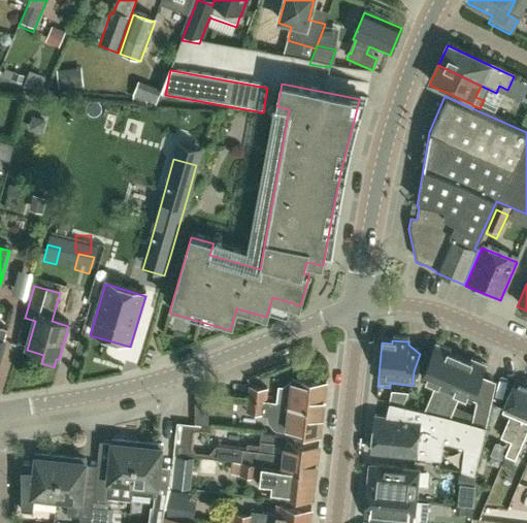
[(434,388),(424,414),(435,417),(459,360),(449,356),(450,353),(435,347),(433,350),(433,349),(420,382),(434,388)]
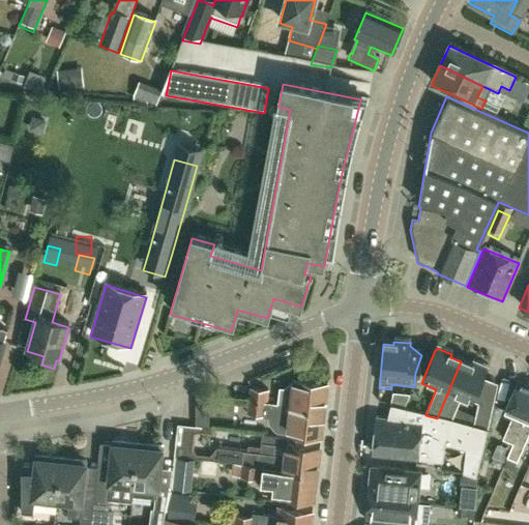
[(461,361),(437,418),(451,421),(461,400),(473,405),(487,373),(487,372),(488,370),(472,363),(471,366),(461,361)]
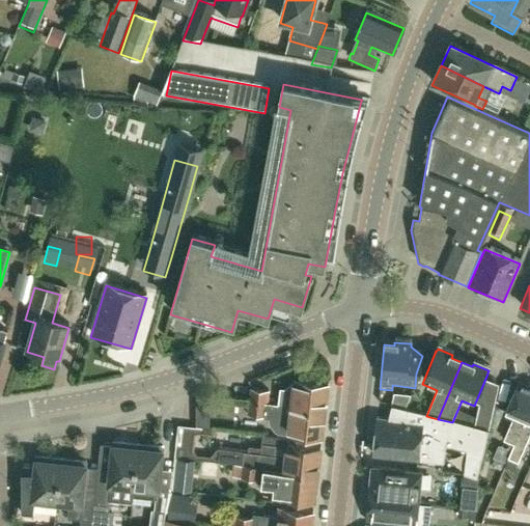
[(279,392),(277,408),(324,414),(327,387),(324,387),(322,384),(312,383),(310,385),(293,383),(293,386),(283,393),(279,392)]
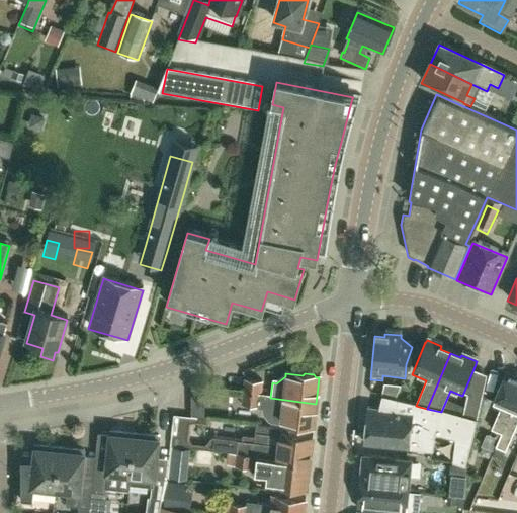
[(491,433),(500,437),(503,438),(516,404),(516,379),(506,375),(494,404),(501,407),(491,433)]
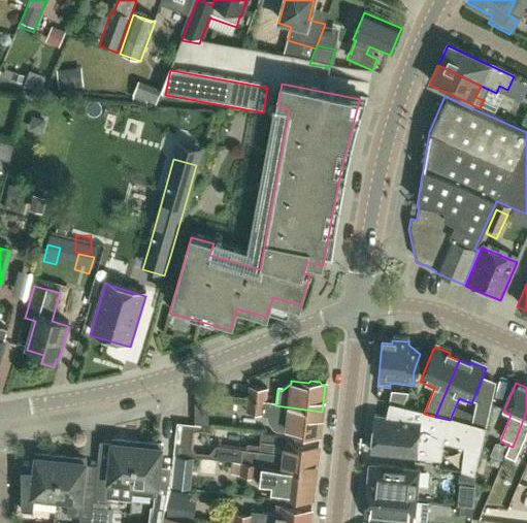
[(248,389),(245,401),(263,404),(265,391),(248,389)]
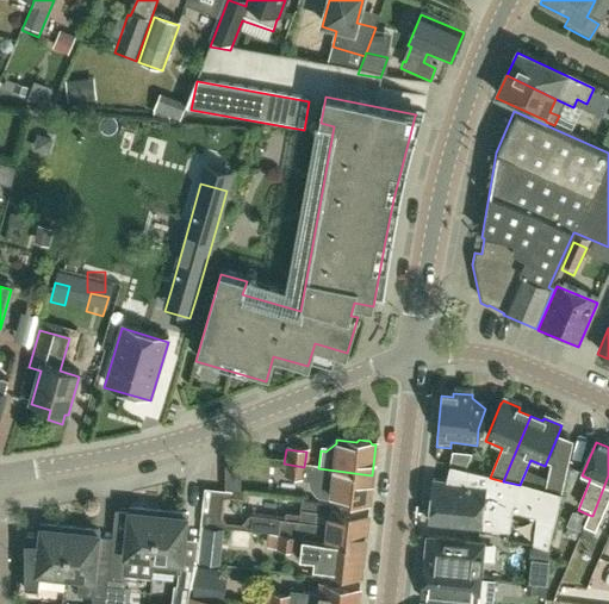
[(545,492),(561,496),(567,466),(551,462),(545,492)]
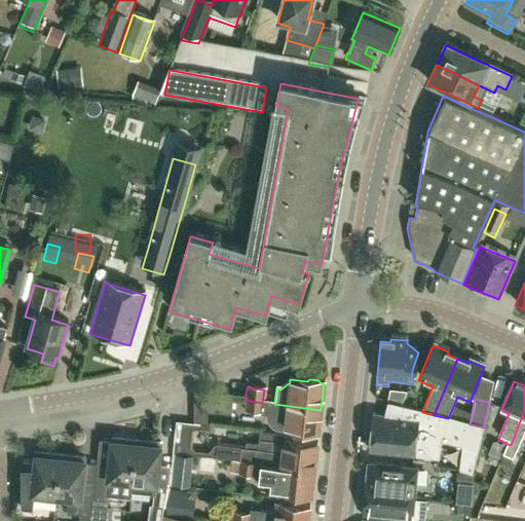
[(202,400),(191,400),(191,425),(202,425),(202,400)]
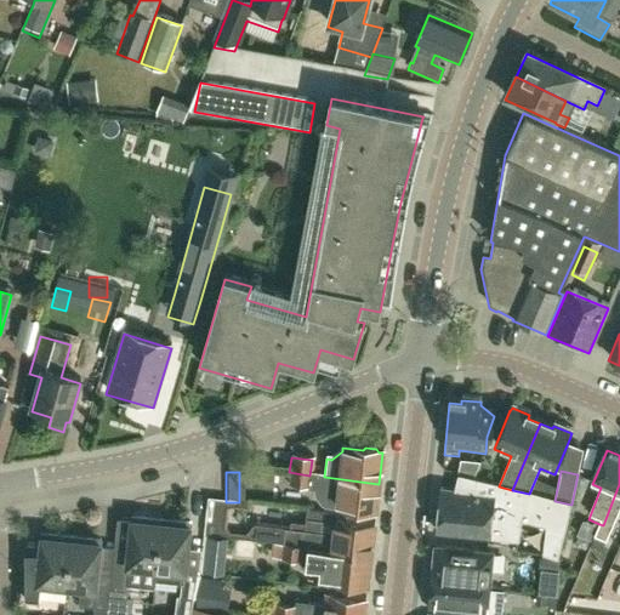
[(379,484),(324,477),(310,476),(289,472),(288,488),(308,491),(307,494),(314,495),(316,499),(317,501),(322,507),(326,510),(335,511),(374,516),(379,484)]
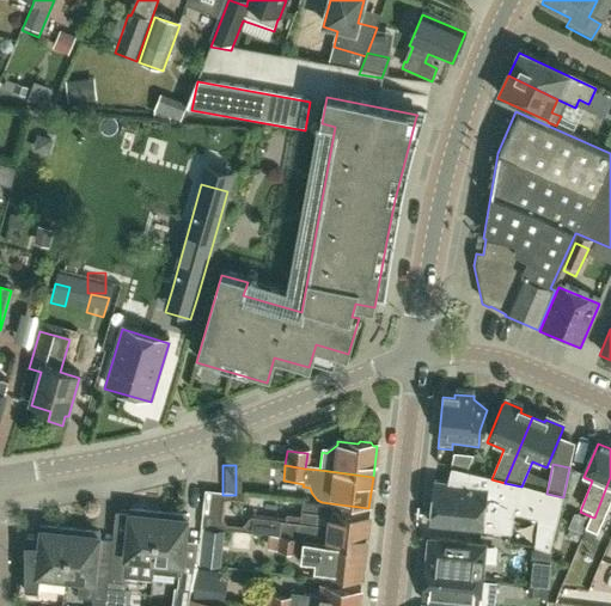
[(433,485),(429,528),(482,533),(511,536),(513,515),(537,521),(535,551),(549,555),(563,497),(547,494),(521,487),(505,483),(492,479),(458,471),(457,488),(433,485)]
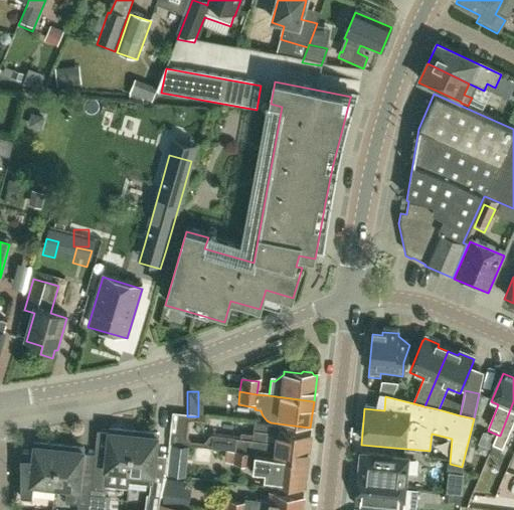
[(513,401),(500,436),(497,435),(495,441),(492,448),(501,452),(513,421),(513,401)]
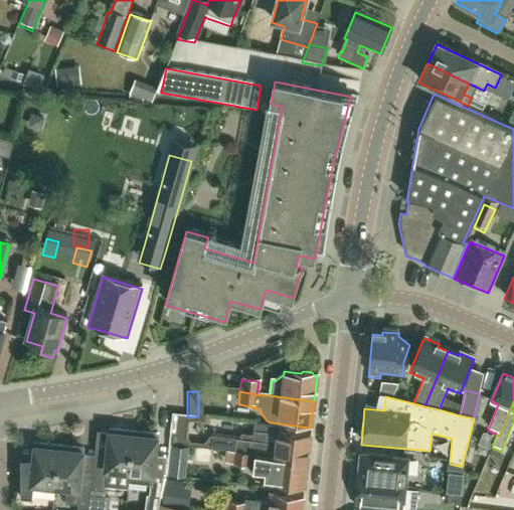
[(95,458),(92,480),(92,492),(104,494),(105,486),(128,489),(130,474),(133,434),(110,432),(107,459),(95,458)]
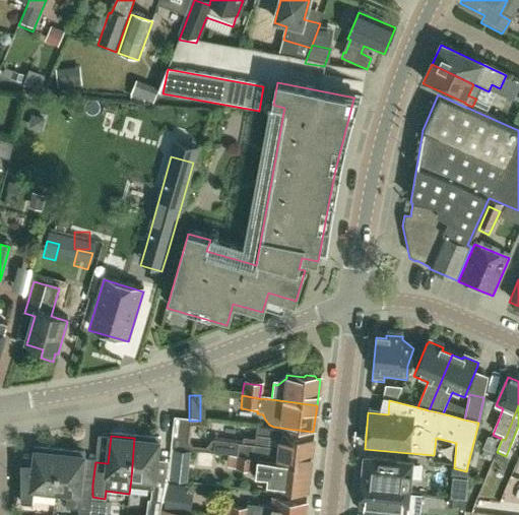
[(154,481),(158,441),(134,438),(131,478),(154,481)]
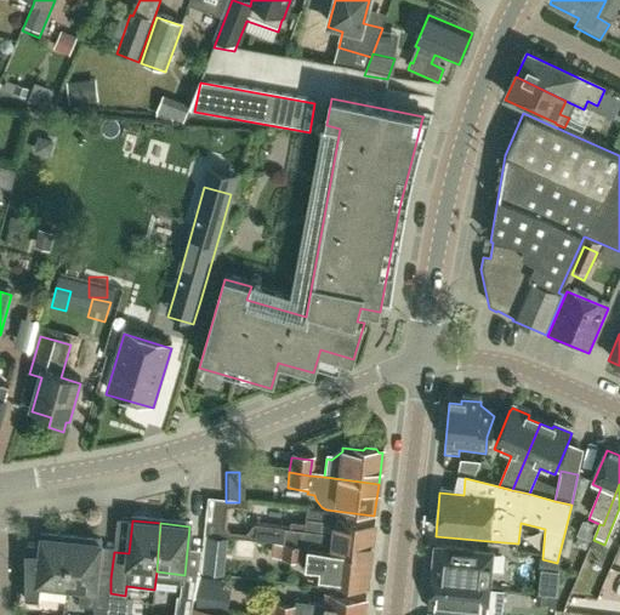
[(334,523),(330,553),(369,558),(373,528),(334,523)]
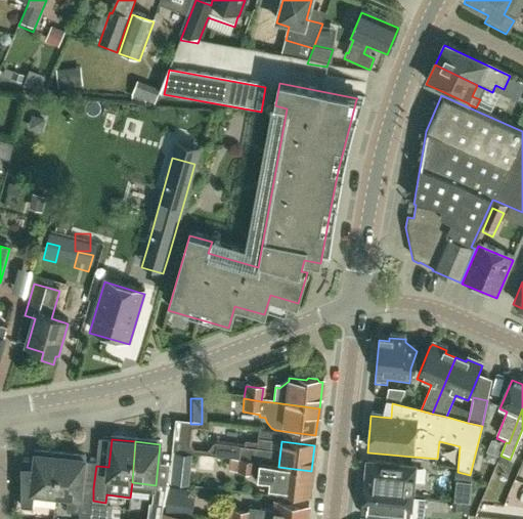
[(490,442),(485,455),(498,461),(500,456),(504,448),(498,446),(490,442)]
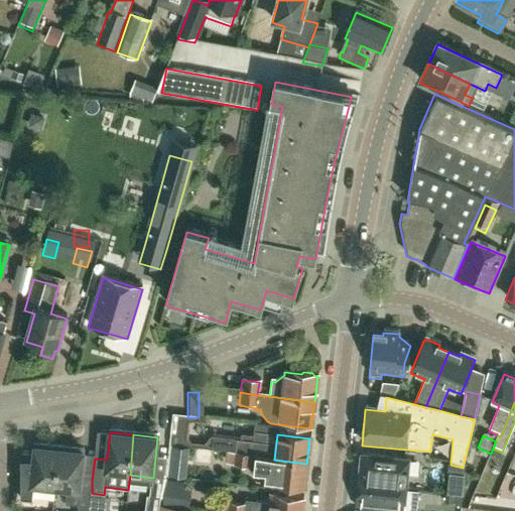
[(183,450),(184,440),(170,438),(169,448),(183,450)]
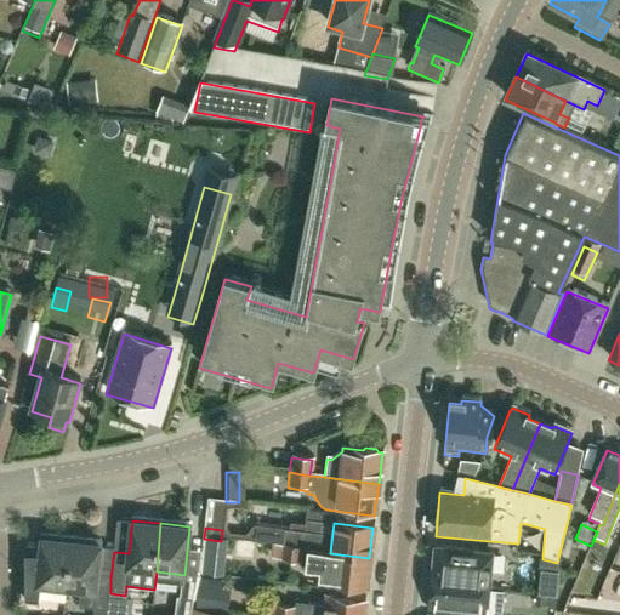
[(40,587),(66,590),(70,540),(43,537),(41,550),(24,548),(24,569),(24,604),(38,605),(40,587)]
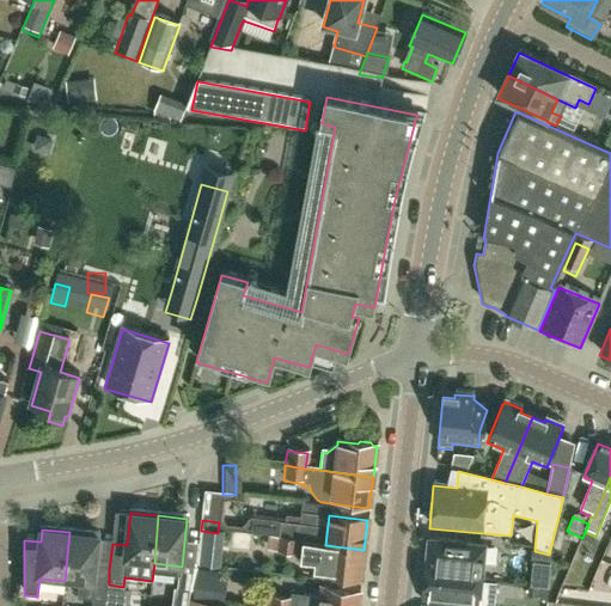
[(95,568),(98,536),(69,532),(65,581),(79,582),(77,601),(107,604),(109,585),(109,570),(95,568)]
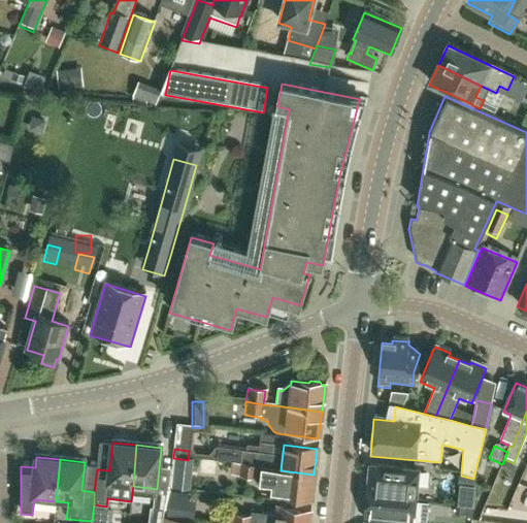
[(310,502),(314,475),(281,470),(257,468),(239,466),(238,466),(237,478),(254,480),(254,484),(271,486),(270,493),(277,494),(277,498),(310,502)]
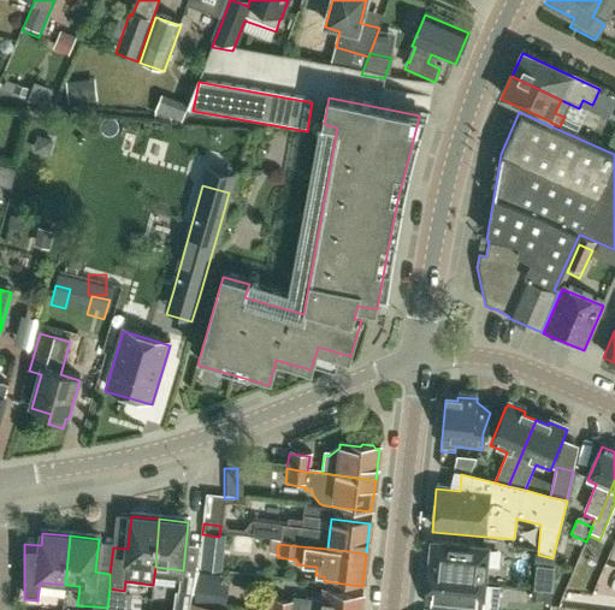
[(431,545),(427,582),(485,590),(489,550),(431,545)]
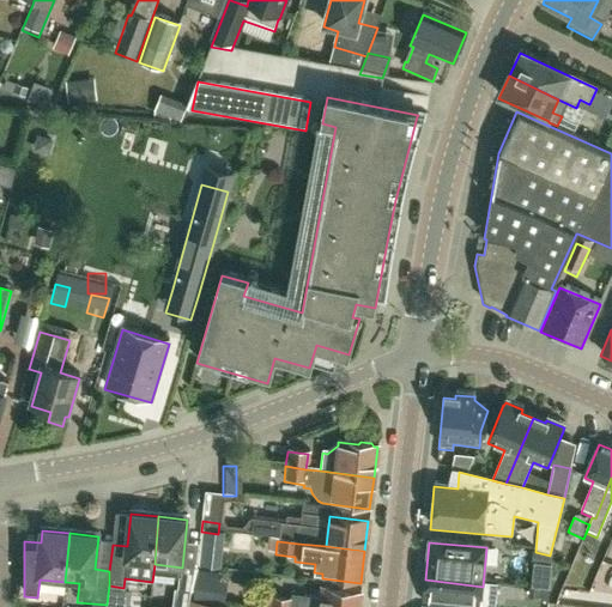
[(551,556),(533,552),(532,565),(550,568),(551,556)]
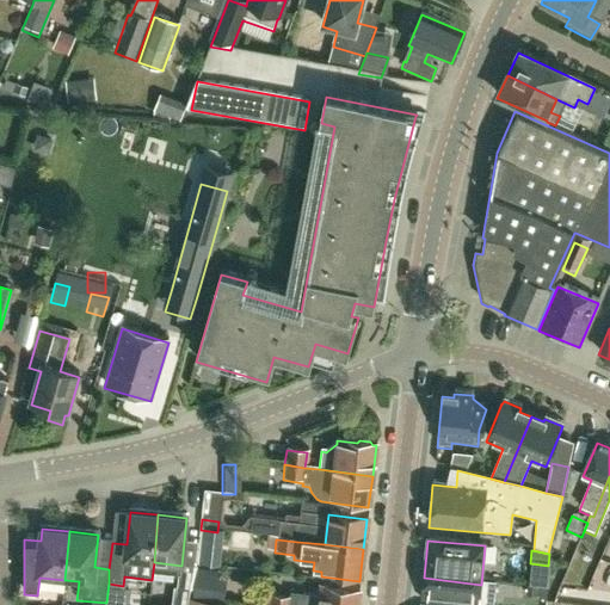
[(213,559),(210,554),(197,553),(195,567),(211,569),(213,559)]
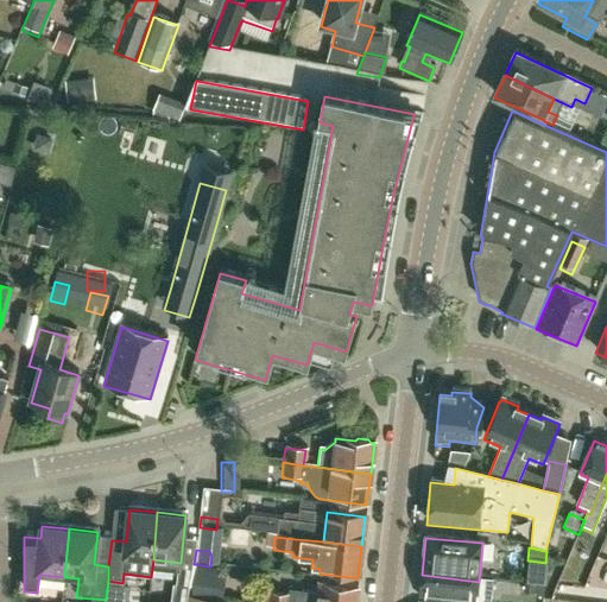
[(476,601),(479,582),(422,575),(419,601),(476,601)]
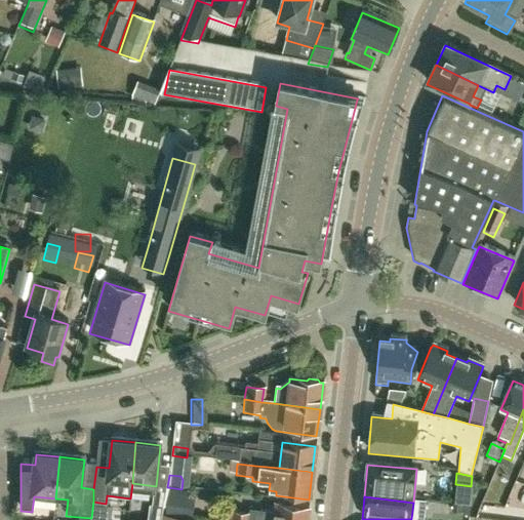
[(230,513),(229,519),(306,519),(308,509),(275,505),(274,515),(260,513),(260,519),(250,517),(251,515),(230,513)]
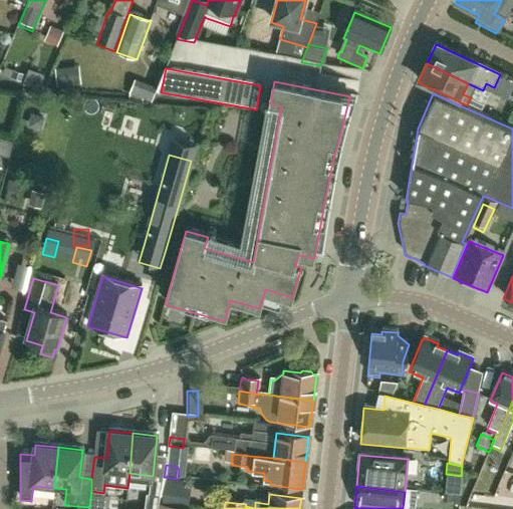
[(146,496),(145,508),(158,508),(160,498),(146,496)]
